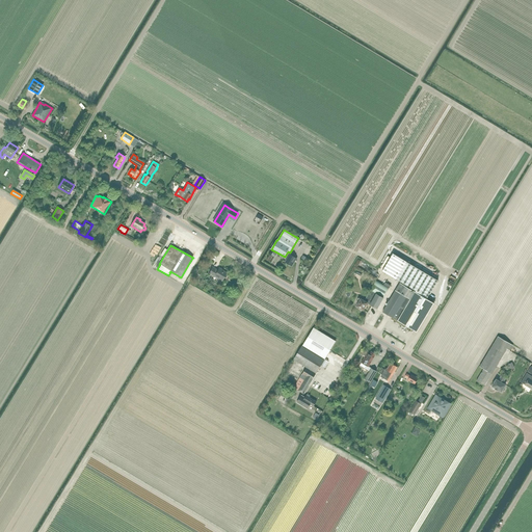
[(393,254),(382,271),(411,288),(410,289),(427,298),(437,281),(393,254)]
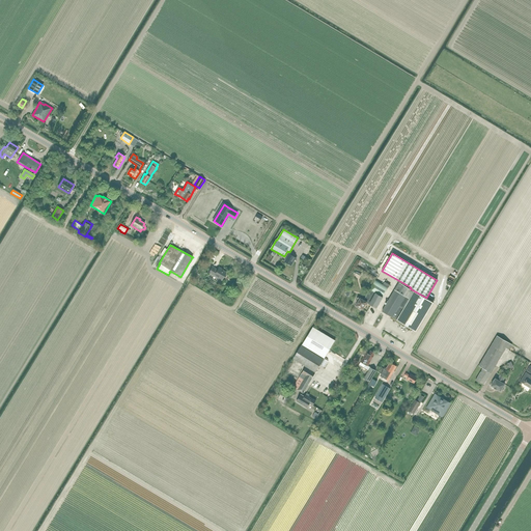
[(291,266),(296,257),(289,254),(285,261),(291,266)]
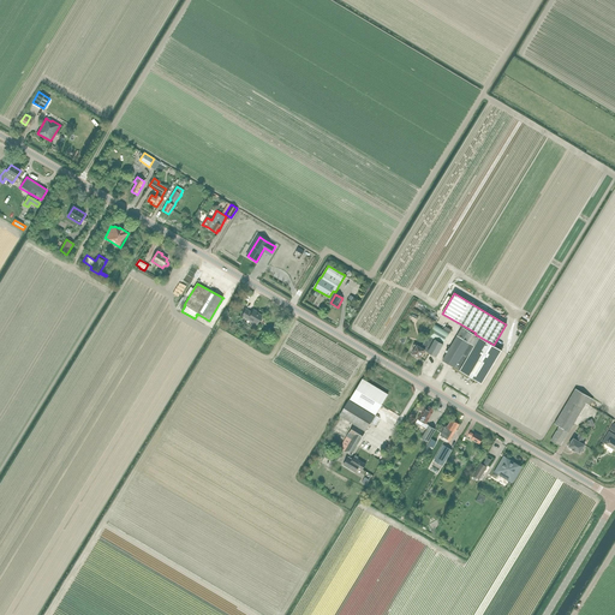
[(255,328),(257,324),(262,316),(257,312),(258,312),(252,310),(251,312),(246,309),(242,316),(252,322),(251,324),(250,327),(252,328),(255,328)]
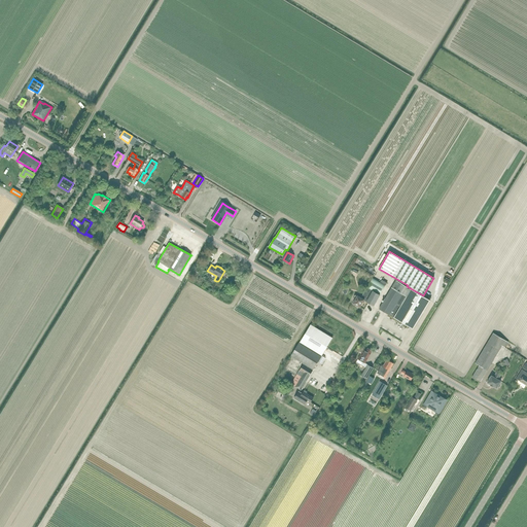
[(373,278),(367,287),(380,294),(385,286),(373,278)]
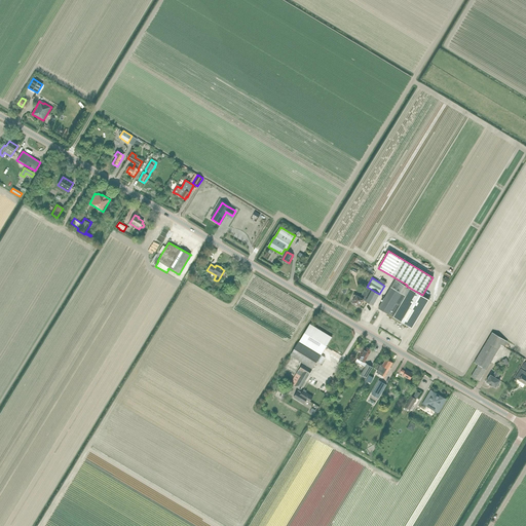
[(406,286),(396,279),(378,308),(389,314),(392,316),(413,329),(429,300),(422,295),(406,286)]
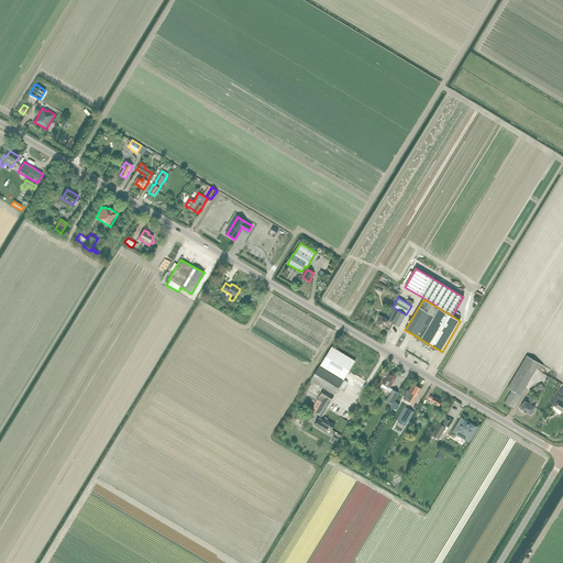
[(389,320),(399,327),(406,315),(393,307),(386,318),(382,316),(377,323),(385,328),(389,320)]
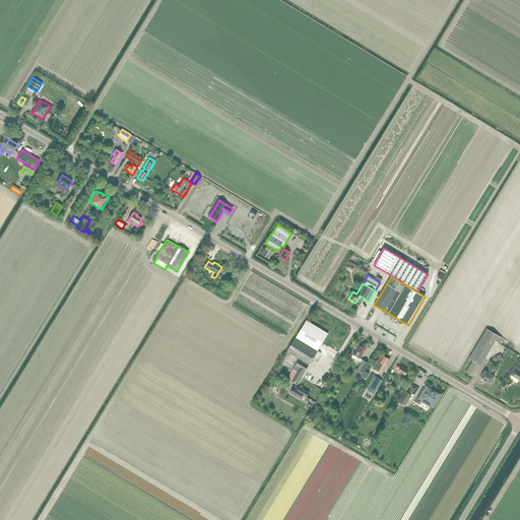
[(296,337),(318,351),(328,333),(307,320),(296,337)]
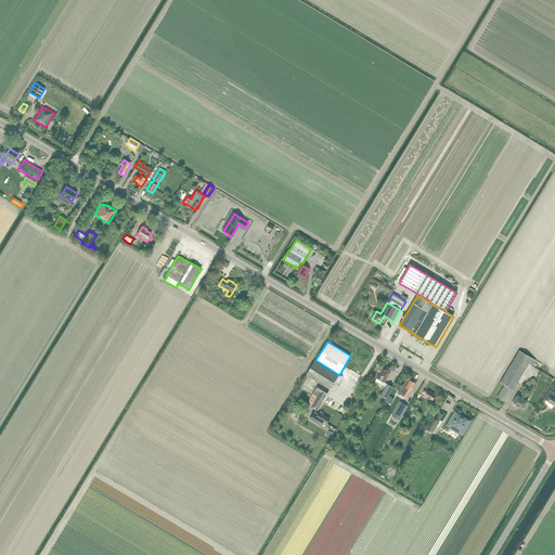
[(536,360),(519,350),(501,383),(504,385),(497,398),(505,403),(529,364),(532,365),(536,360)]
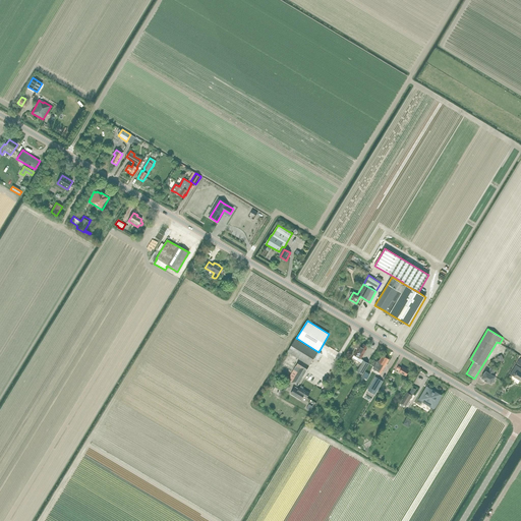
[(317,352),(296,339),(288,352),(309,365),(317,352)]
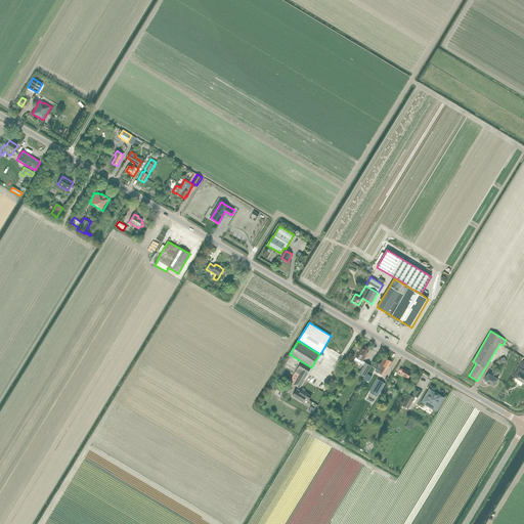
[(361,348),(359,350),(355,359),(359,362),(360,359),(363,361),(370,349),(365,346),(363,349),(361,348)]
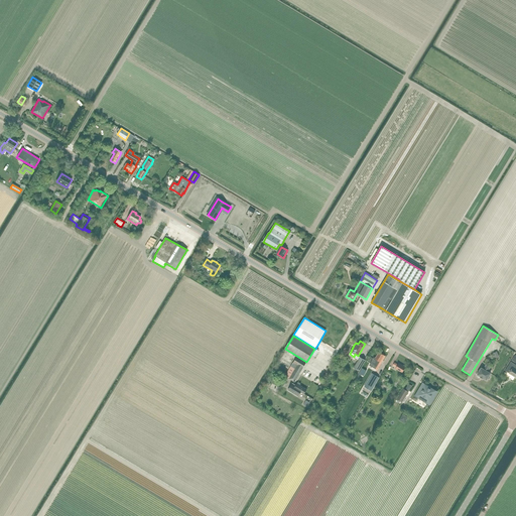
[(372,362),(370,365),(378,370),(380,367),(386,356),(379,352),(375,359),(375,358),(374,358),(372,362)]
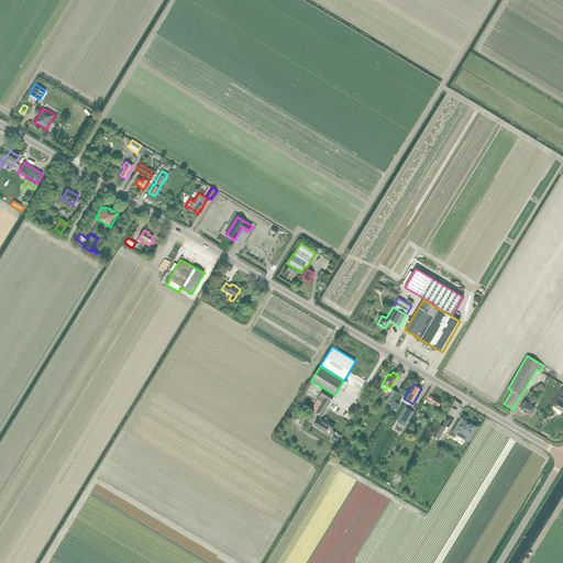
[(321,417),(334,396),(324,389),(320,396),(311,410),(321,417)]
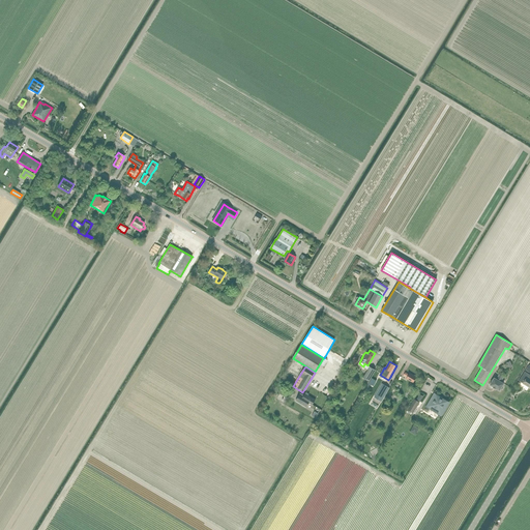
[(376,370),(375,370),(370,366),(364,376),(363,378),(370,381),(376,370)]
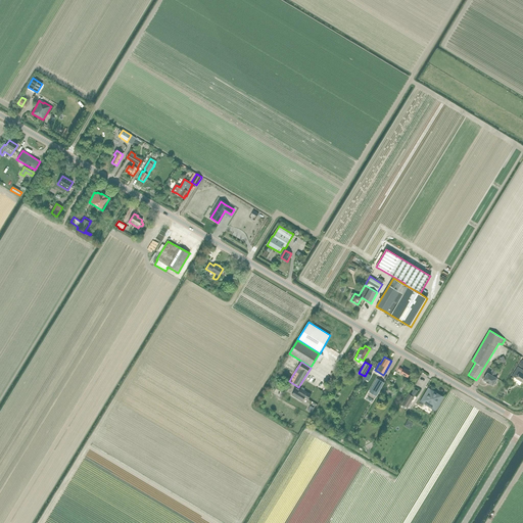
[(514,372),(512,376),(516,378),(518,379),(516,383),(520,385),(522,381),(522,382),(522,369),(517,366),(514,372)]
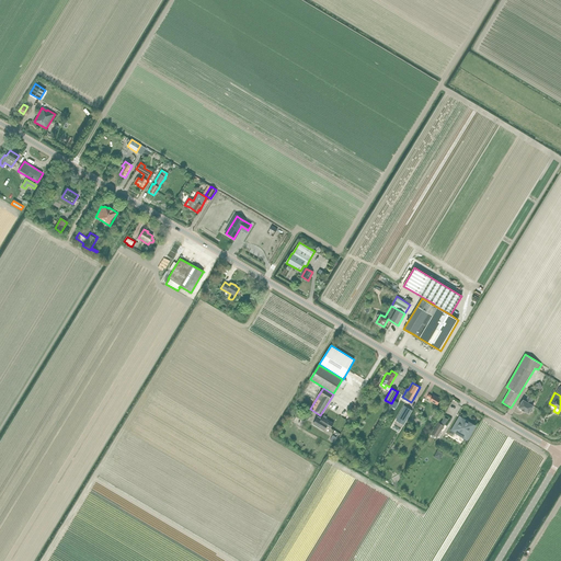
[(441,400),(433,396),(430,395),(427,398),(431,400),(430,400),(437,404),(441,400)]
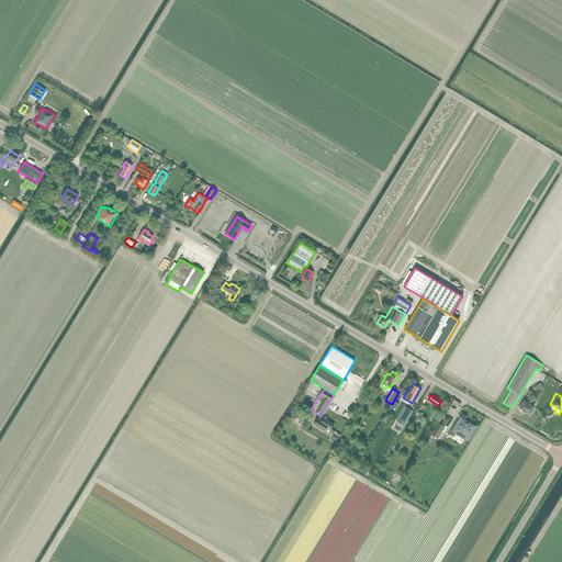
[(524,401),(520,407),(524,409),(524,411),(527,413),(527,412),(530,414),(530,413),(531,413),(532,413),(534,411),(534,409),(532,408),(534,406),(531,405),(534,401),(529,397),(526,402),(524,401)]
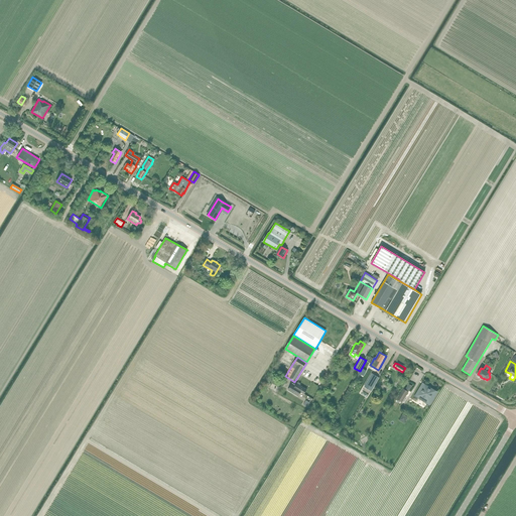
[(372,373),(364,386),(372,391),(379,378),(372,373)]
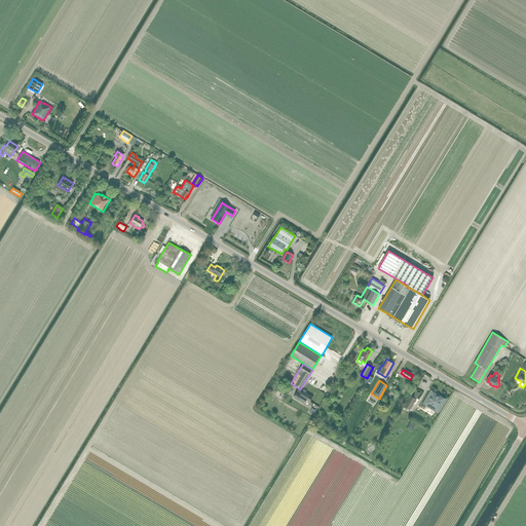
[(313,397),(306,392),(307,391),(304,389),(301,393),(298,391),(294,399),(300,402),(304,405),(306,400),(310,402),(313,397)]
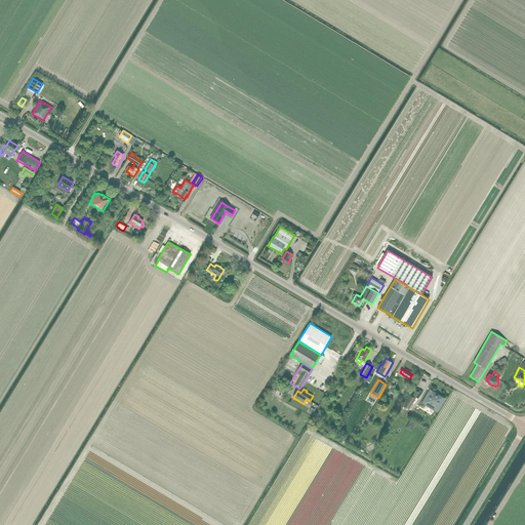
[(437,396),(435,395),(436,394),(432,392),(425,403),(437,409),(444,398),(438,394),(437,396)]
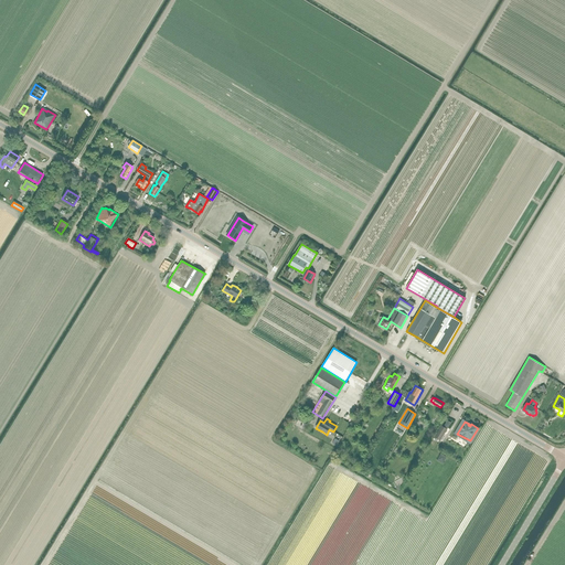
[(447,429),(441,425),(435,437),(440,440),(447,429)]
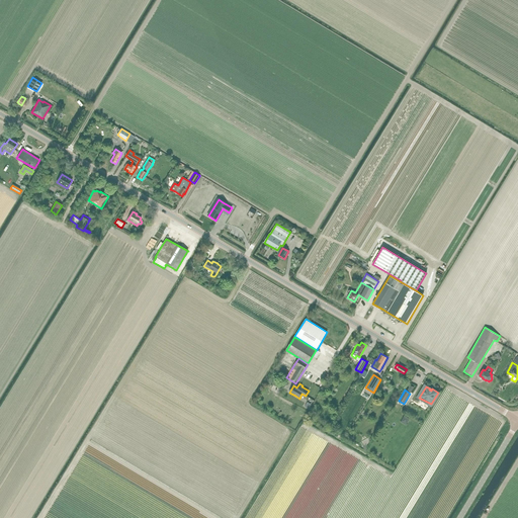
[(404,416),(401,422),(406,425),(410,419),(404,416)]
